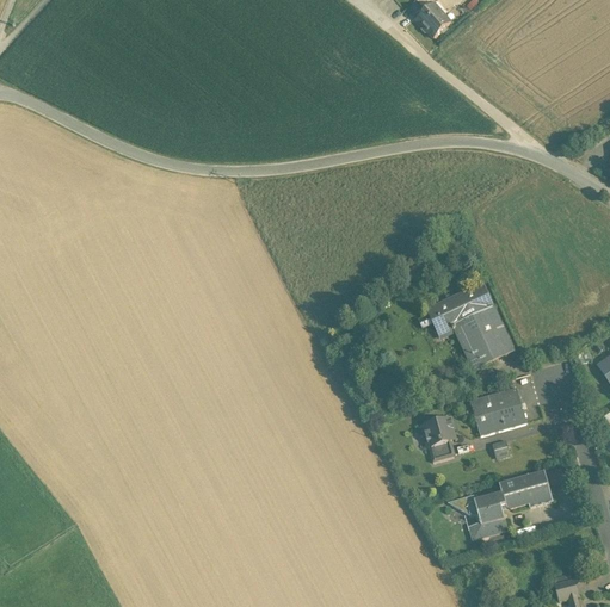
[(433,4),(432,4),(416,18),(433,38),(450,23),(443,14),(445,12),(445,11),(438,2),(436,2),(433,4)]
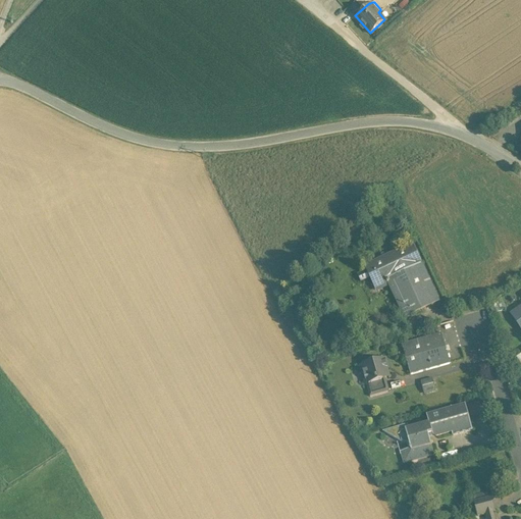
[(411,243),(364,265),(373,284),(383,280),(386,278),(420,262),(411,243)]
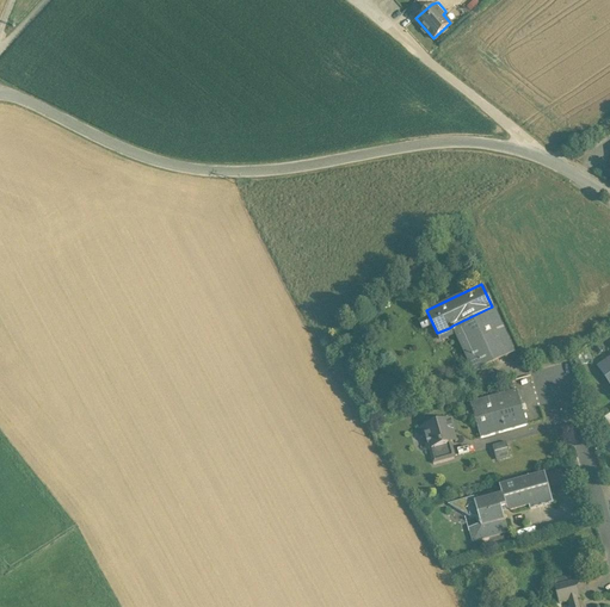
[(492,307),(453,326),(449,328),(449,329),(451,328),(455,333),(456,333),(473,370),(513,351),(492,307)]
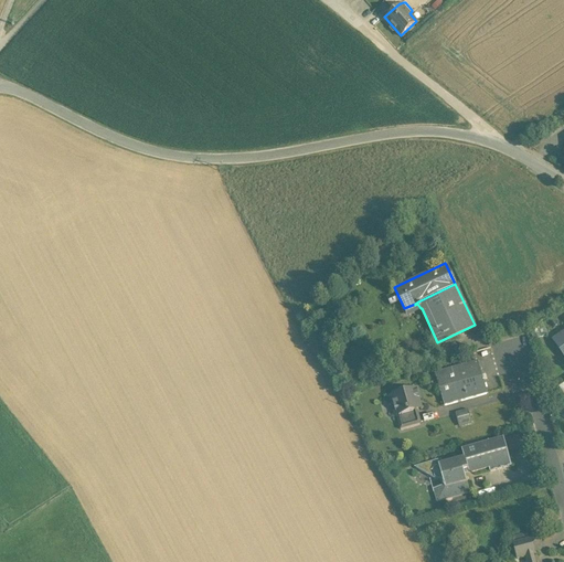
[(563,328),(551,338),(563,356),(563,328)]
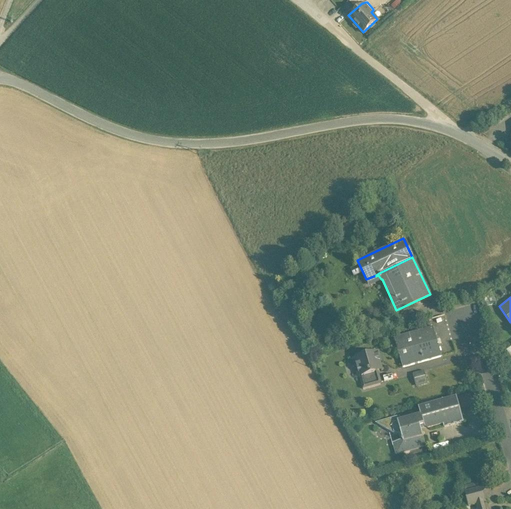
[(433,325),(393,336),(402,365),(441,354),(433,325)]
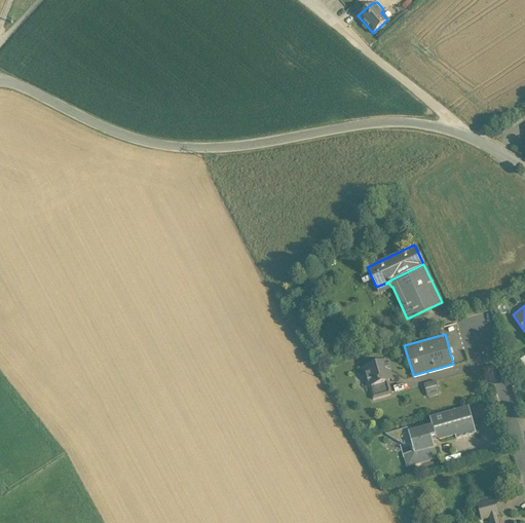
[(387,361),(364,367),(372,398),(378,396),(375,383),(387,380),(389,379),(386,372),(390,371),(387,361)]
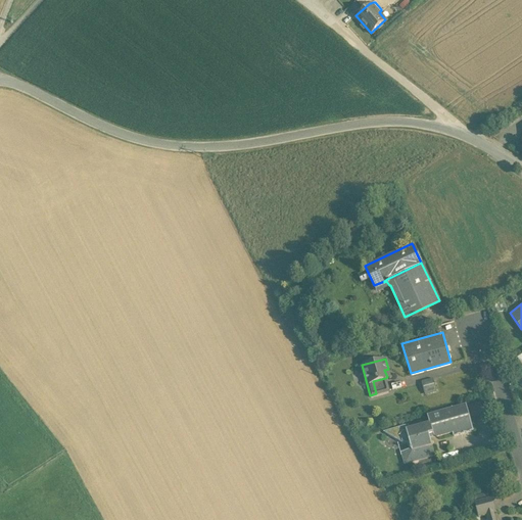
[(432,376),(421,379),(424,391),(436,388),(432,376)]
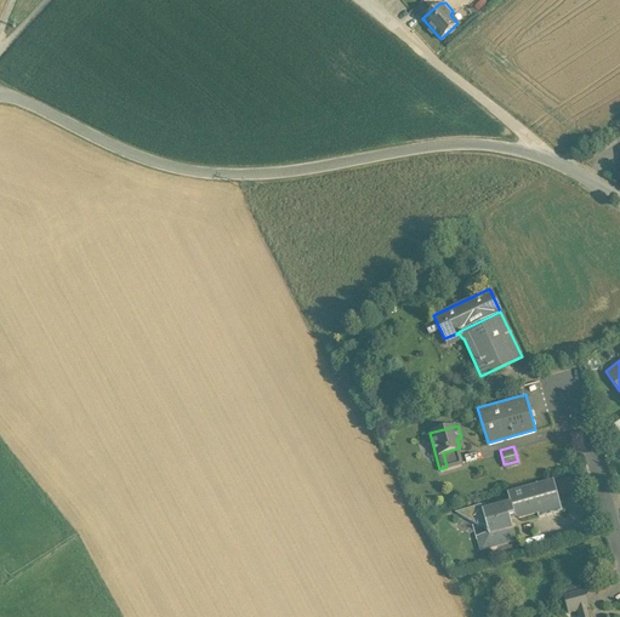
[(458,449),(443,452),(447,467),(462,463),(458,449)]
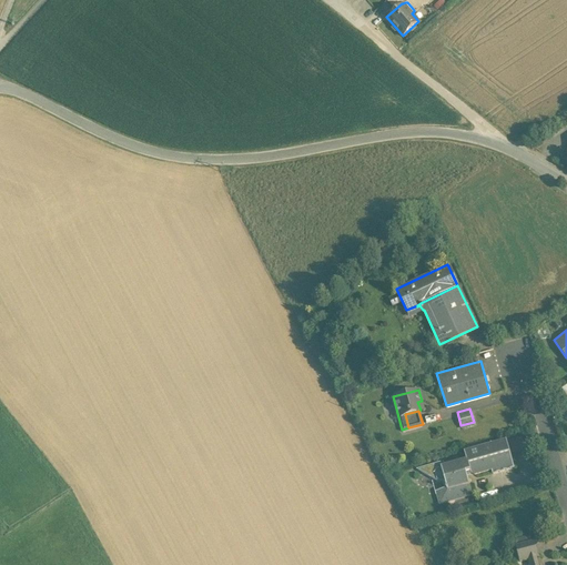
[(520,433),(507,436),(512,450),(525,445),(520,433)]
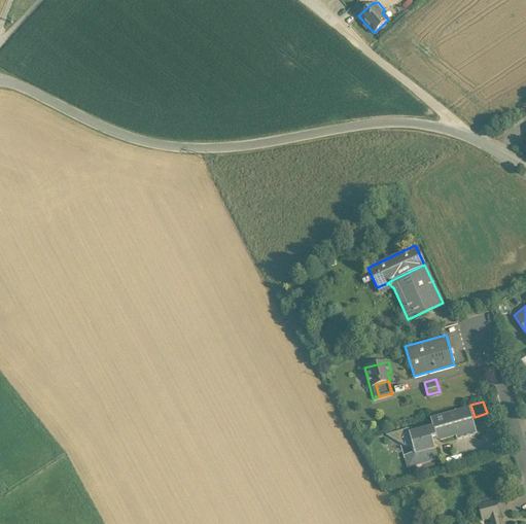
[(468,407),(430,418),(432,425),(434,433),(435,435),(440,439),(455,433),(452,424),(472,418),(468,407)]
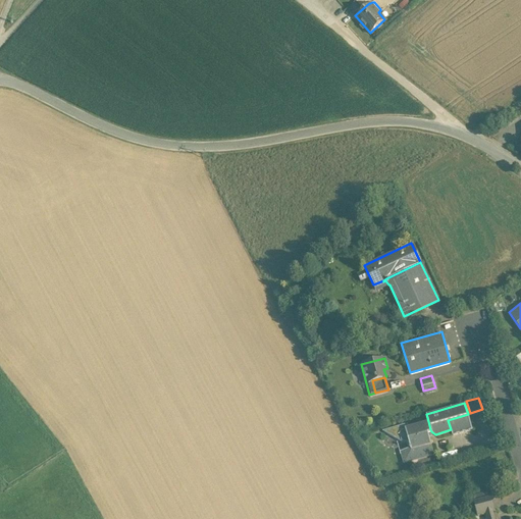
[(468,414),(448,420),(451,429),(452,432),(471,427),(468,414)]
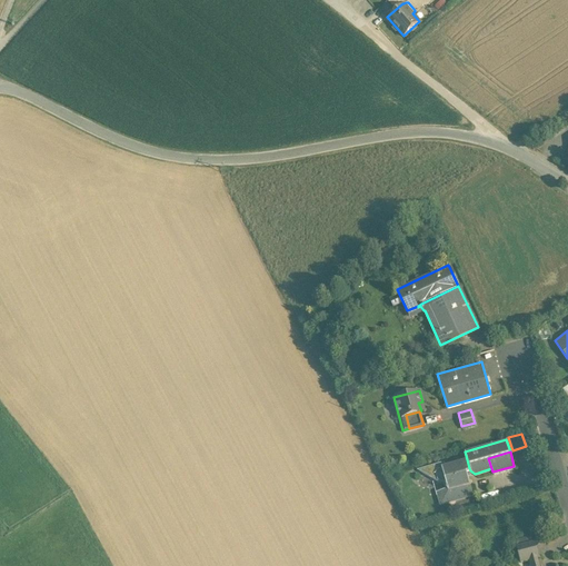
[(467,459),(445,466),(444,462),(418,468),(418,469),(440,482),(445,480),(447,487),(439,489),(437,493),(439,500),(442,502),(455,498),(456,496),(471,492),(465,469),(469,468),(467,459)]
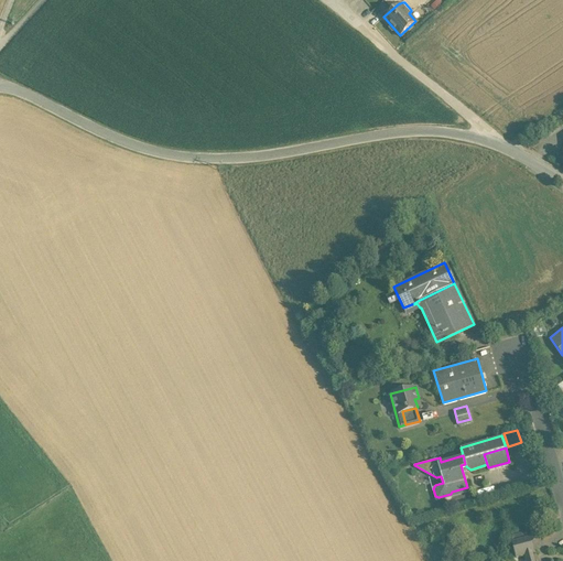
[(534,560),(532,551),(524,553),(526,560),(534,560)]
